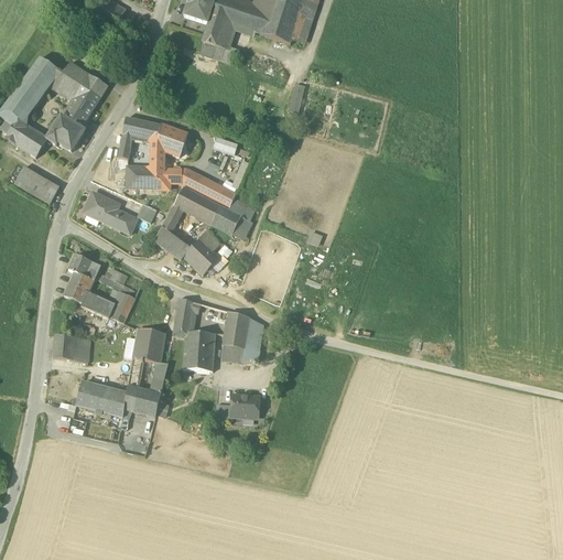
[(94,21),(112,31),(125,9),(109,0),(105,0),(93,20),(94,21)]
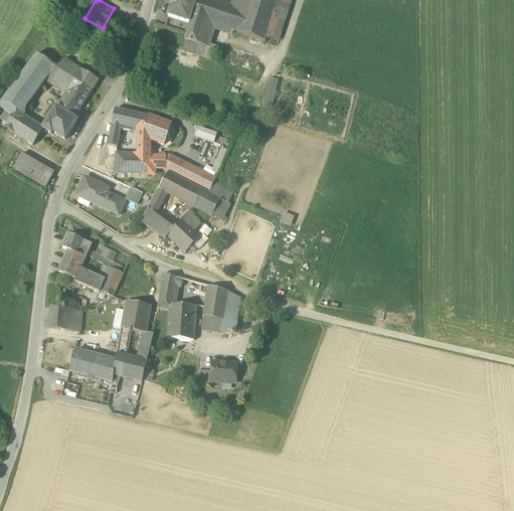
[(172,0),(167,14),(189,21),(196,0),(172,0)]
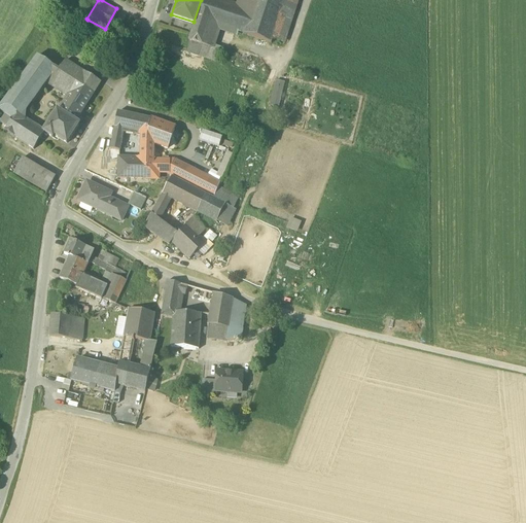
[(239,0),(237,5),(221,0),(201,0),(194,22),(184,48),(198,53),(203,38),(209,19),(237,28),(244,30),(253,0),(239,0)]
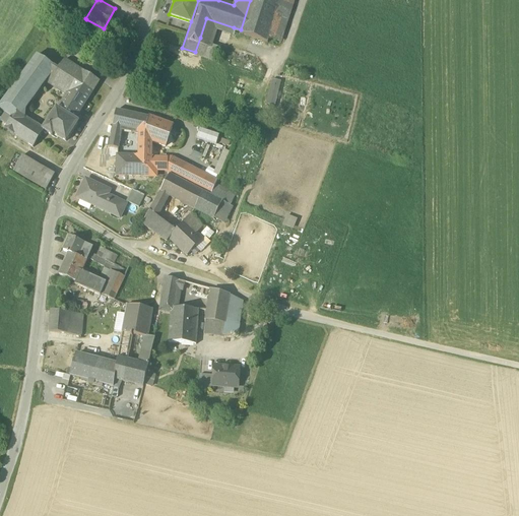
[(250,0),(241,29),(240,30),(267,40),(279,0),(250,0)]
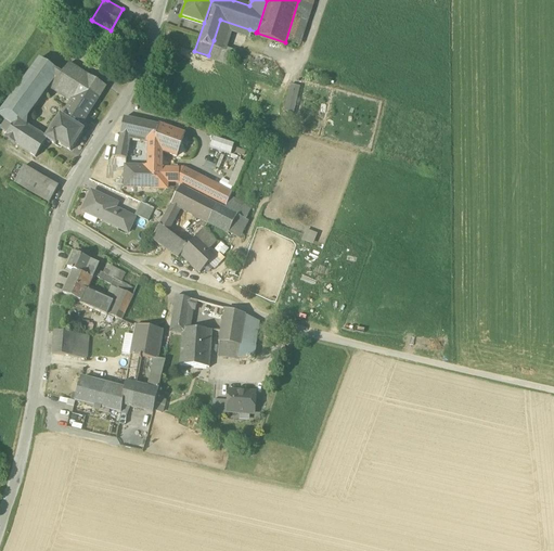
[(298,0),(285,42),(296,46),(311,0),(298,0)]
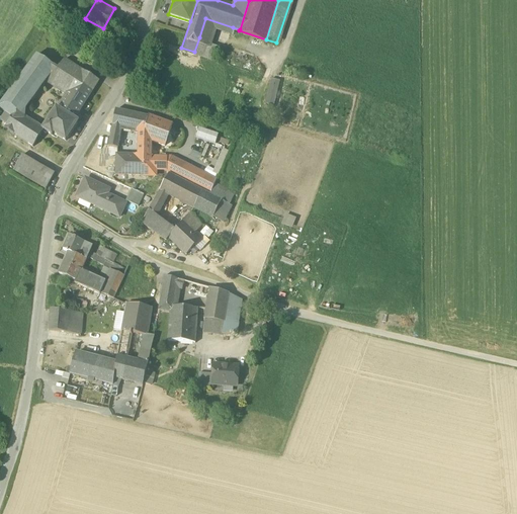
[(199,37),(211,41),(216,28),(231,32),(233,27),(205,18),(199,37)]
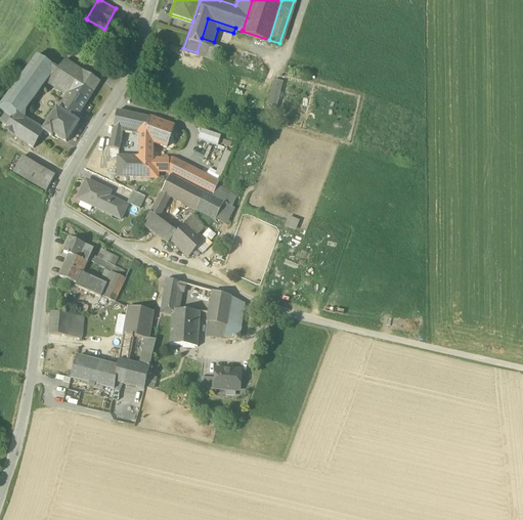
[(214,42),(202,38),(197,52),(217,58),(221,45),(214,42)]
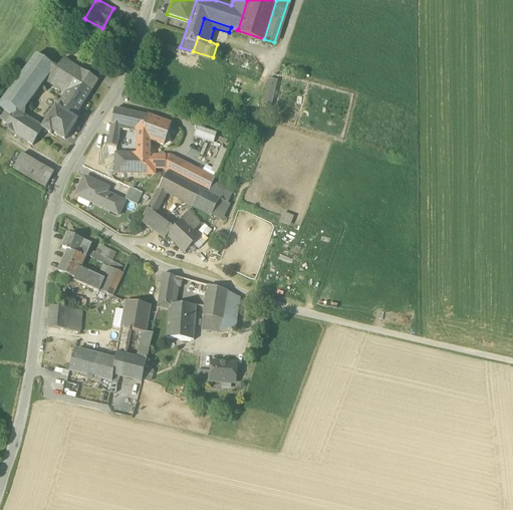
[(0,105),(4,108),(11,113),(12,113),(16,106),(24,105),(45,76),(54,64),(35,51),(0,100),(0,105)]
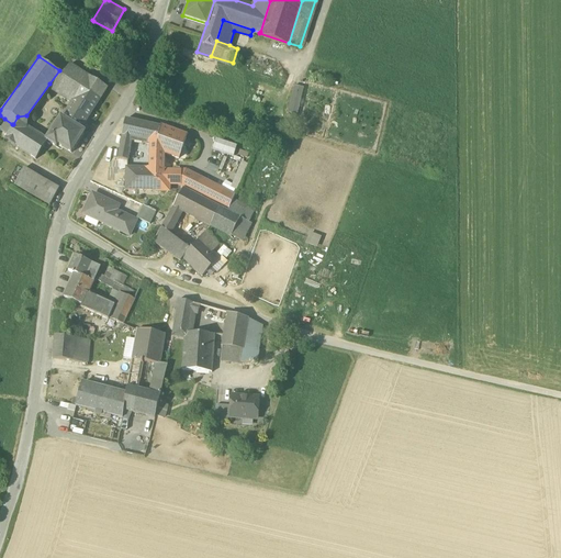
[(62,71),(59,70),(49,84),(73,98),(91,110),(107,85),(69,60),(62,71)]
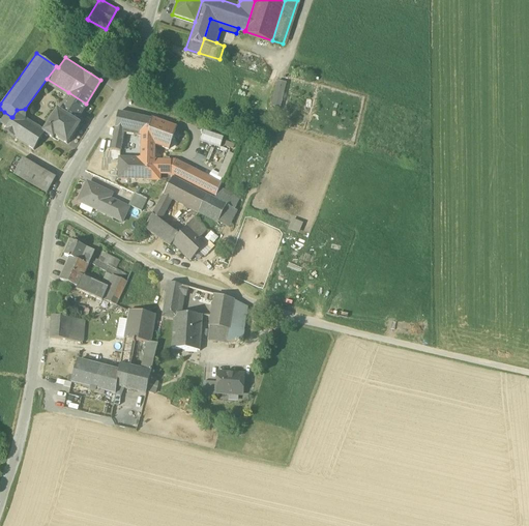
[(271,103),(280,105),(286,80),(277,78),(271,103)]
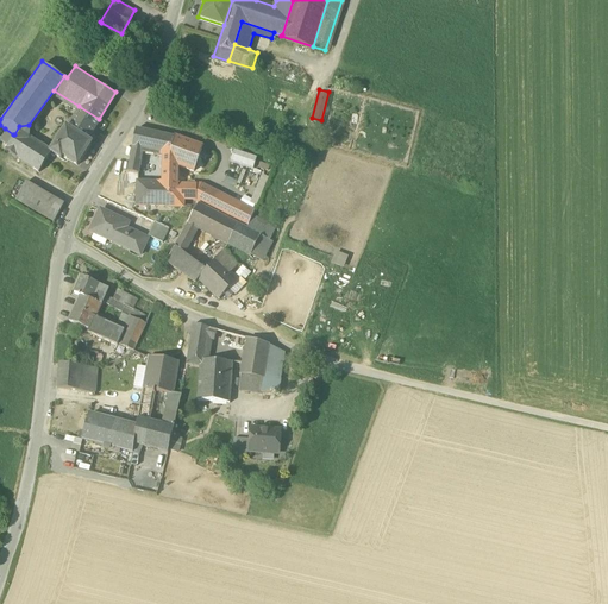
[(87,137),(99,119),(79,106),(67,125),(87,137)]
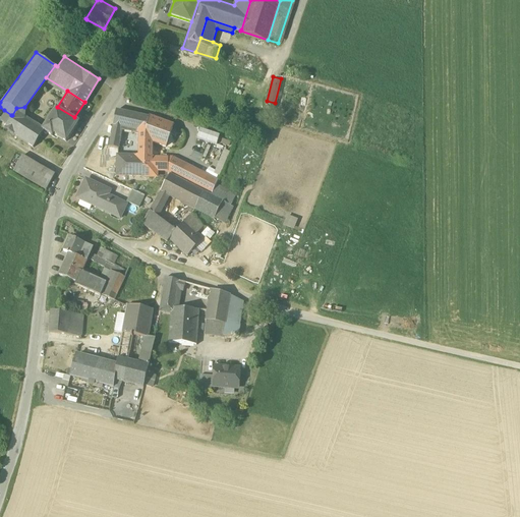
[(53,131),(65,138),(77,120),(74,117),(57,107),(56,106),(43,127),(42,127),(43,128),(51,133),(53,131)]
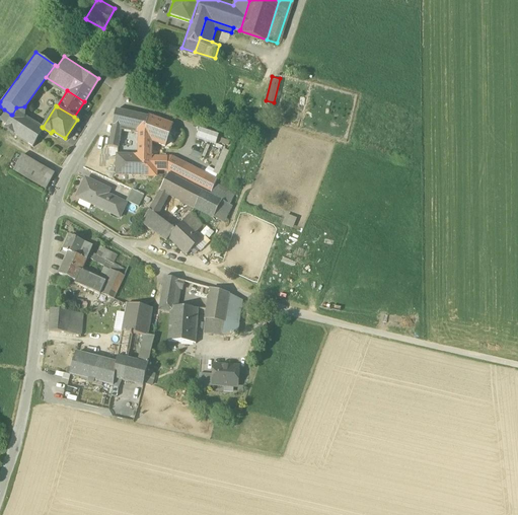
[(27,117),(24,106),(16,107),(12,115),(11,115),(8,119),(4,126),(12,131),(22,116),(27,117)]
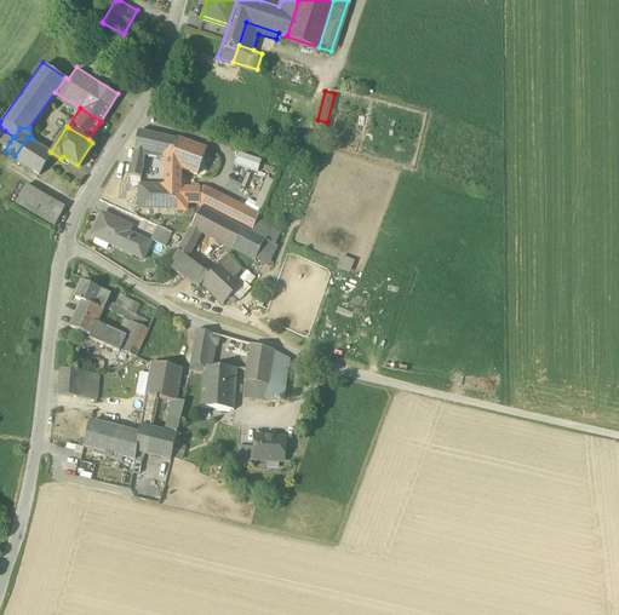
[(156,155),(166,156),(172,157),(177,137),(138,128),(133,147),(145,149),(156,151),(156,155)]
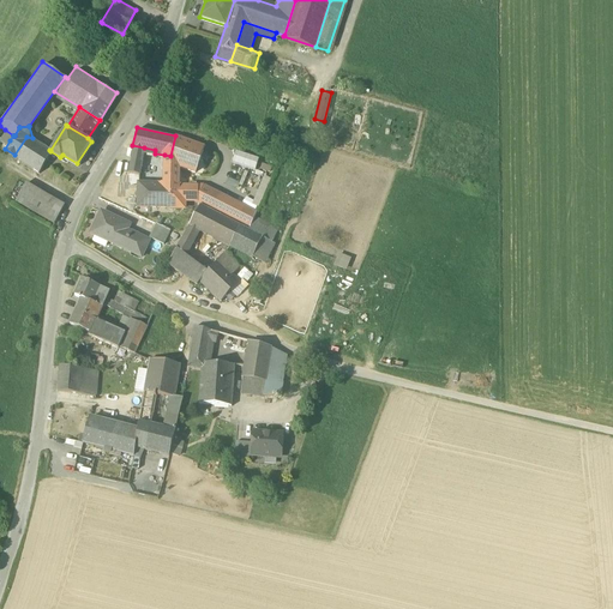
[(10,140),(13,136),(5,130),(1,136),(10,140)]
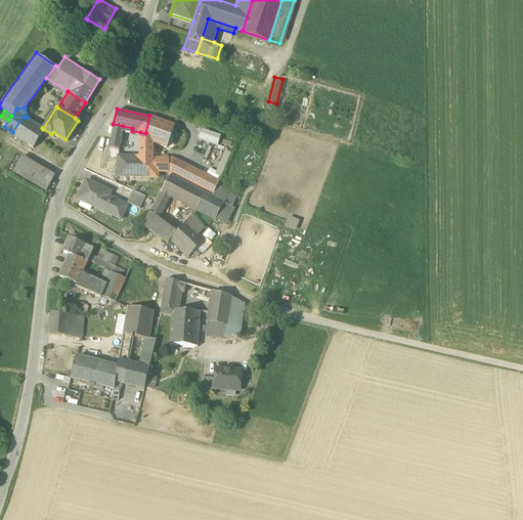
[(173,124),(149,116),(145,133),(140,132),(140,145),(139,153),(151,153),(151,145),(151,140),(166,144),(173,124)]
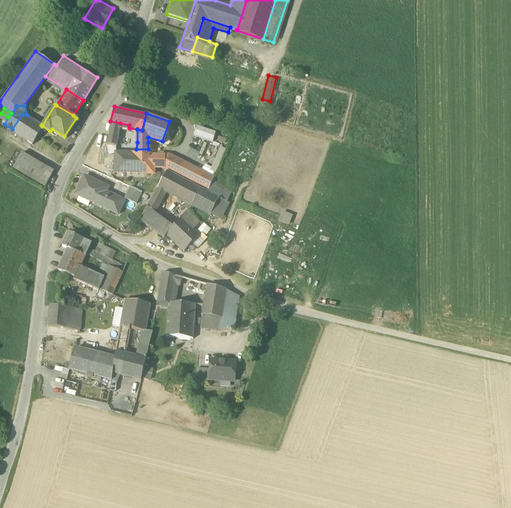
[(42,125),(27,115),(22,114),(12,129),(32,142),(42,126),(41,125),(42,125)]
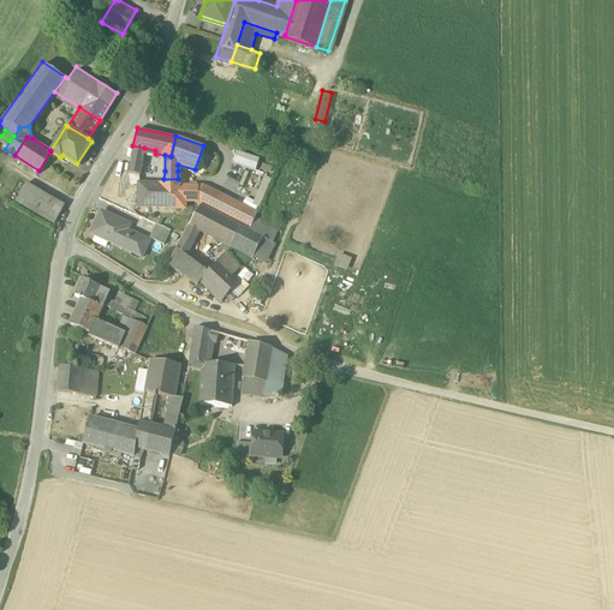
[(131,154),(143,156),(144,148),(132,145),(131,154)]
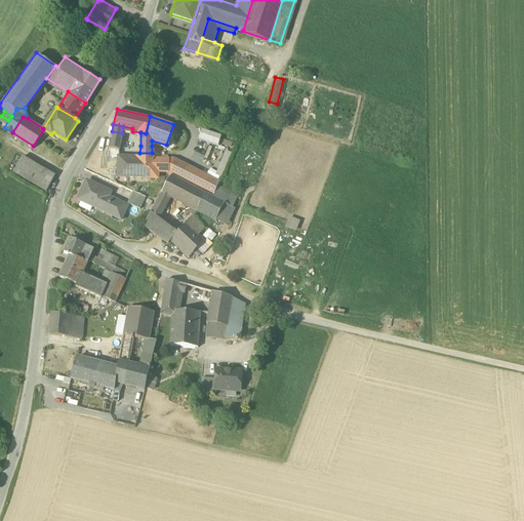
[(111,138),(120,141),(122,133),(112,131),(111,138)]
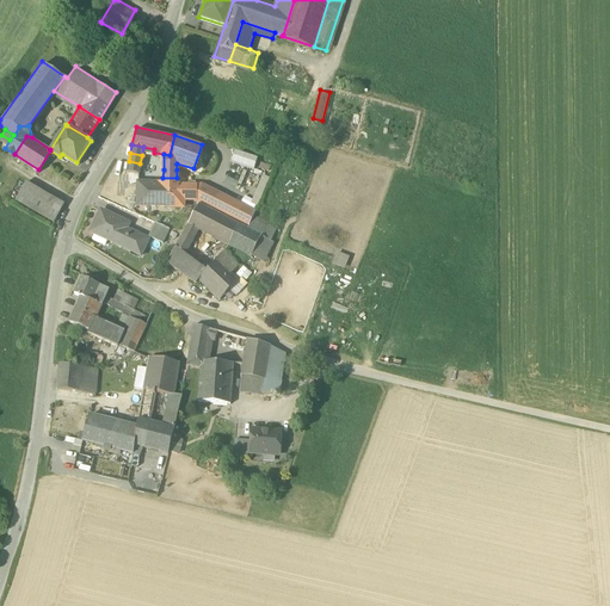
[(127,169),(139,172),(140,166),(140,164),(129,161),(127,169)]
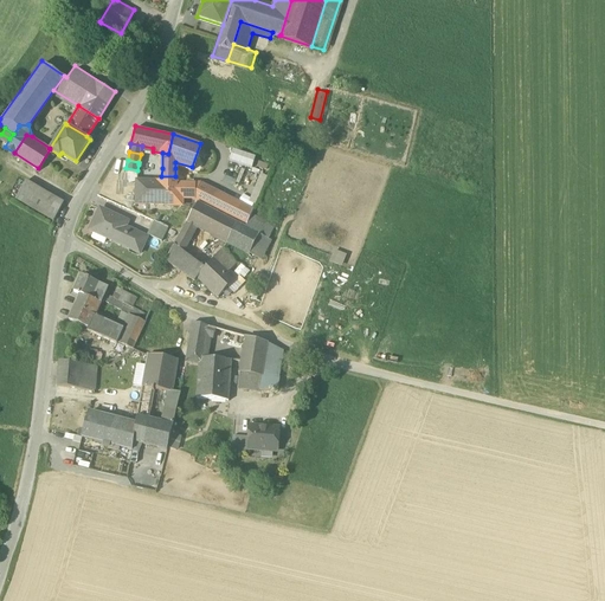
[(248,199),(255,202),(266,173),(259,170),(248,199)]
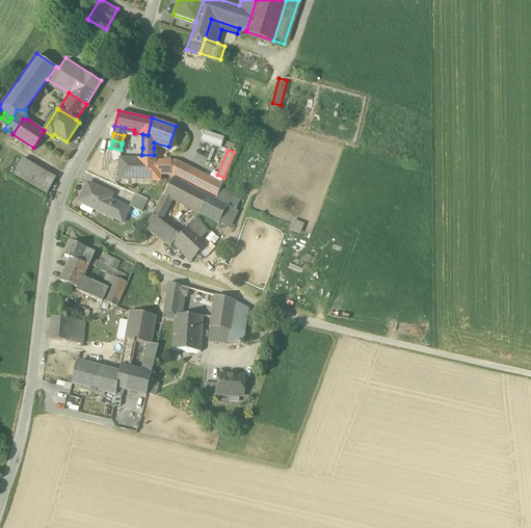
[(118,177),(147,178),(147,168),(153,168),(153,159),(154,155),(141,155),(141,157),(118,156),(118,177)]
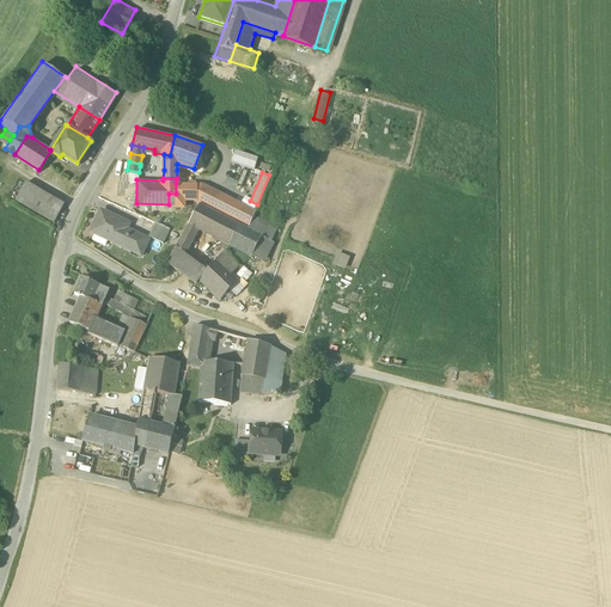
[(63,201),(26,179),(16,197),(53,220),(63,201)]
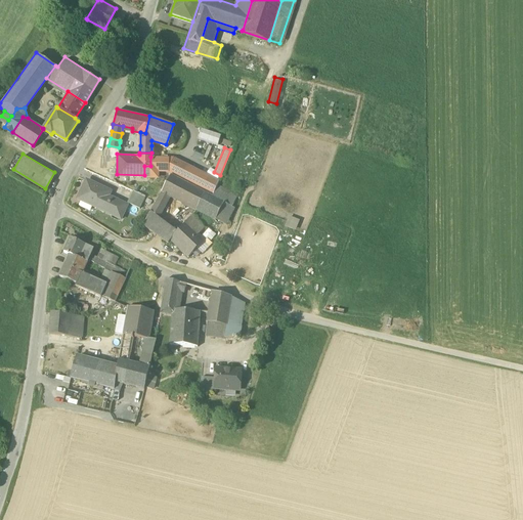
[(144,166),(144,175),(157,175),(157,169),(167,169),(168,157),(150,157),(150,166),(144,166)]
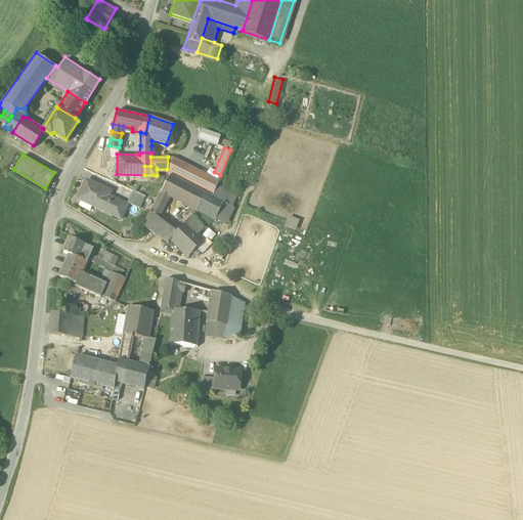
[(172,157),(168,157),(167,169),(201,185),(207,174),(172,157)]
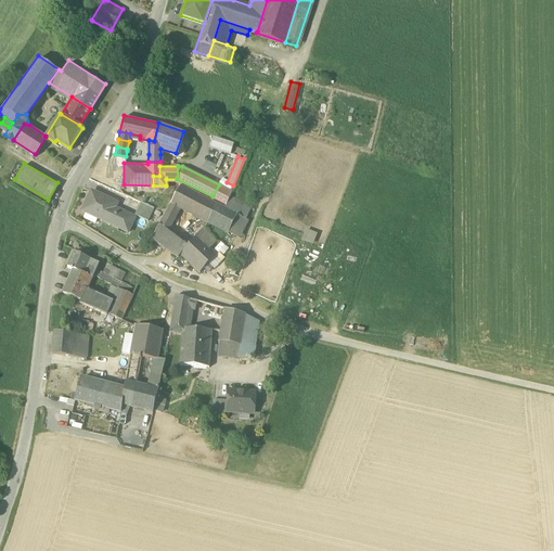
[(180,207),(228,231),(237,213),(224,206),(180,183),(170,202),(180,207)]
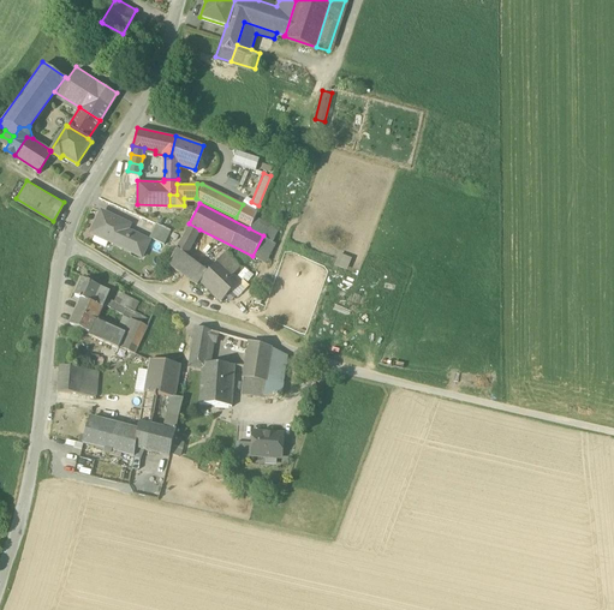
[(256,211),(243,204),(236,217),(250,225),(256,211)]
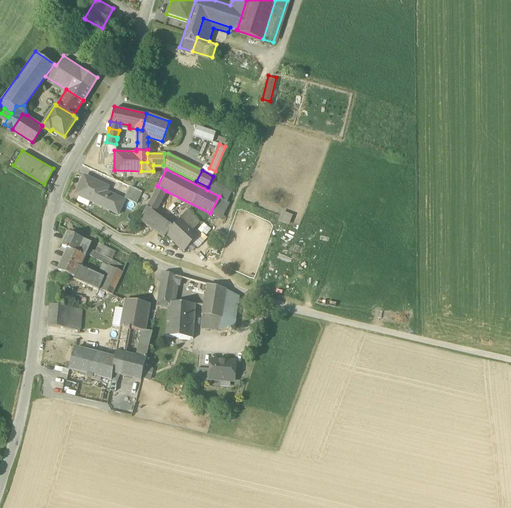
[(75,193),(117,212),(123,199),(105,190),(107,185),(84,174),(75,193)]
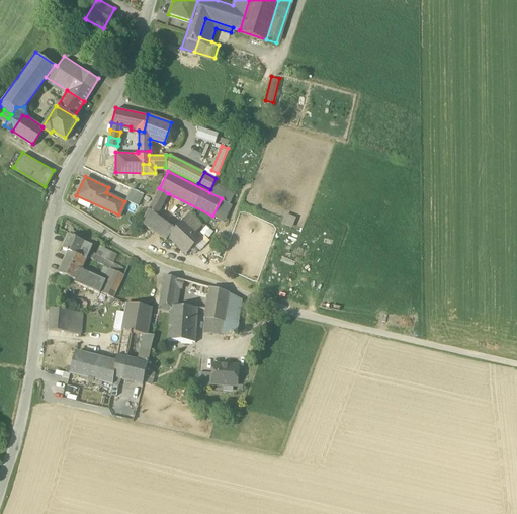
[(209,191),(209,192),(222,198),(212,216),(224,222),(232,204),(229,202),(236,189),(216,178),(210,189),(209,191)]
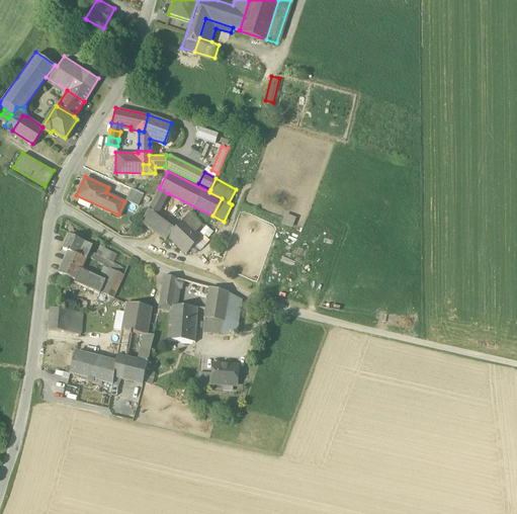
[(125,199),(138,204),(143,192),(132,187),(125,199)]
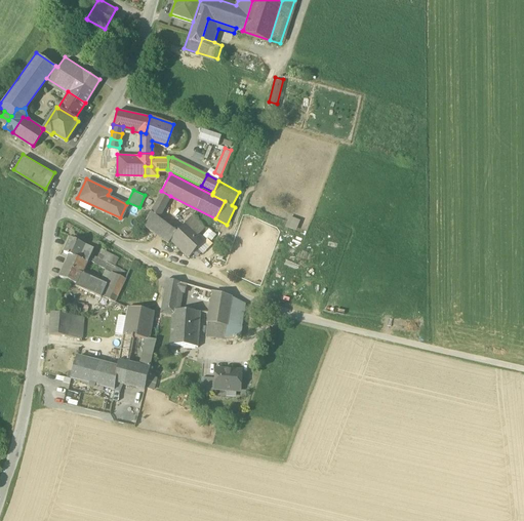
[(159,217),(170,196),(161,191),(156,200),(143,225),(155,233),(164,222),(159,217)]
